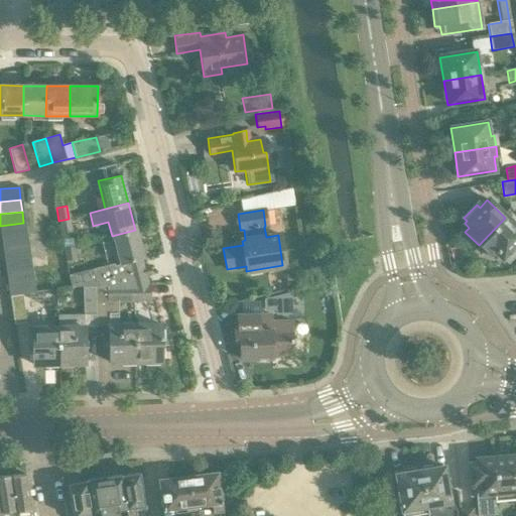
[(515,229),(505,218),(479,245),(492,258),(496,254),(501,258),(503,256),(507,260),(515,250),(515,243),(515,229)]
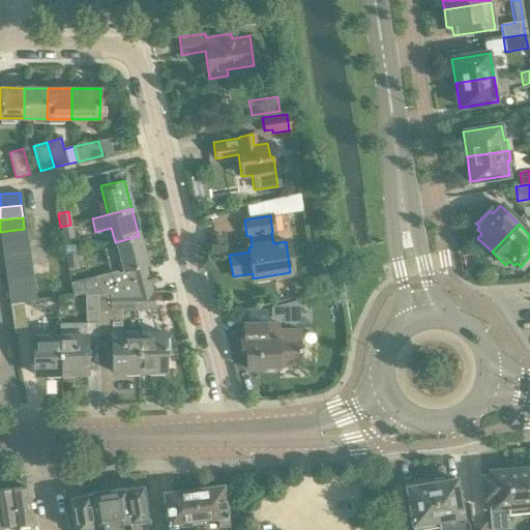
[(70,225),(60,227),(62,239),(72,237),(70,225)]
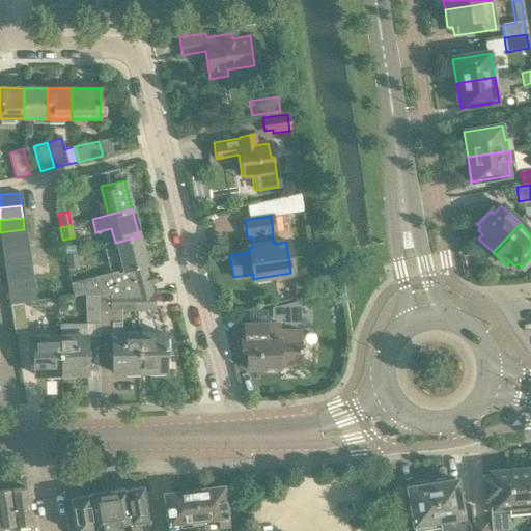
[(0,232),(0,242),(0,245),(26,241),(24,229),(0,232)]
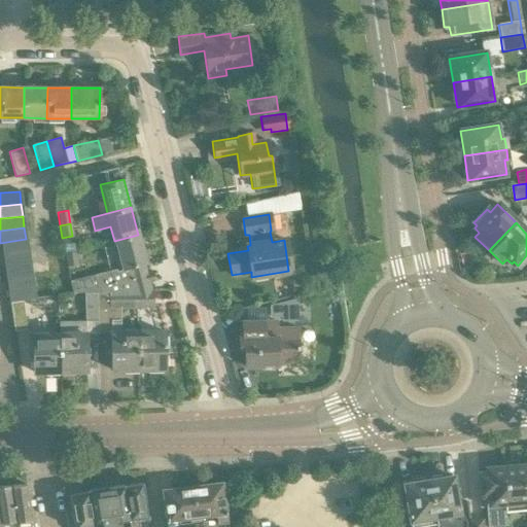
[(114,241),(121,270),(143,265),(146,264),(138,235),(114,241)]
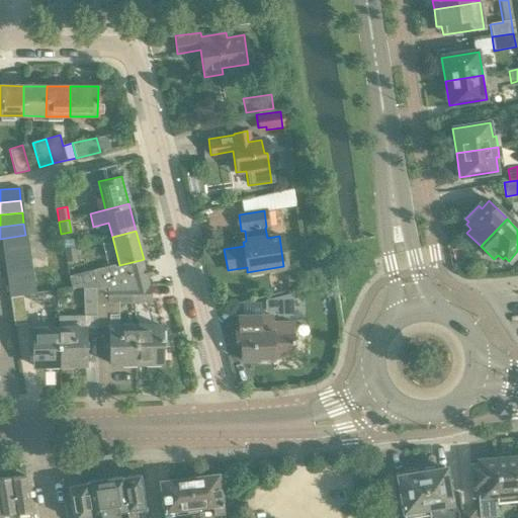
[(0,239),(2,250),(27,247),(25,235),(0,239)]
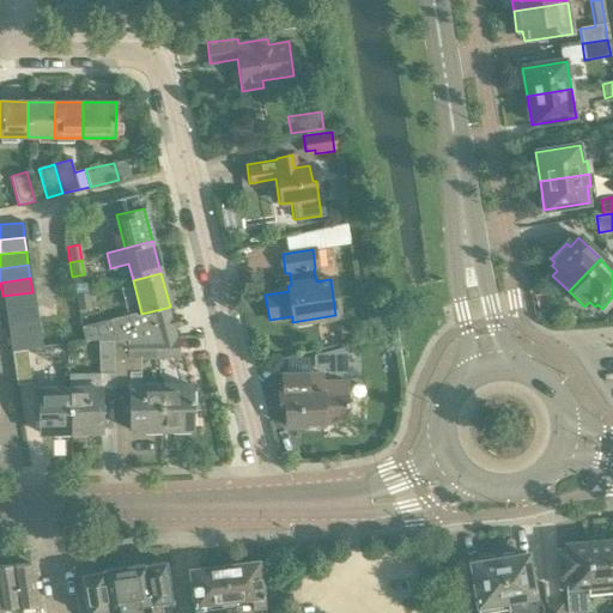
[(2,296),(4,310),(34,305),(32,292),(2,296)]
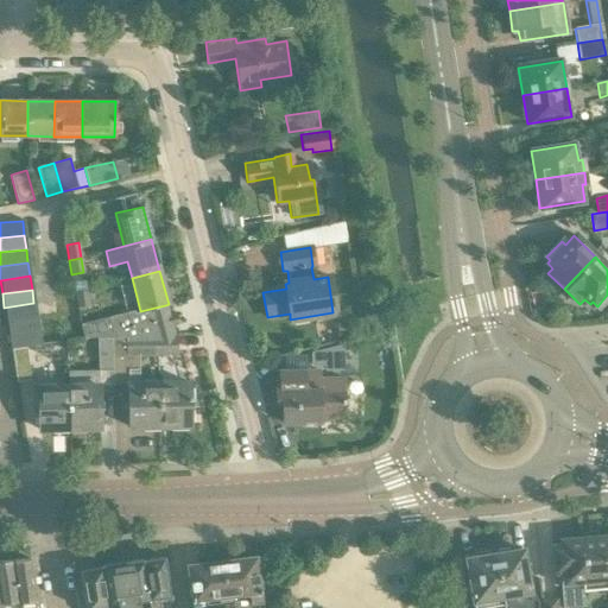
[(74,292),(76,306),(88,305),(86,290),(74,292)]
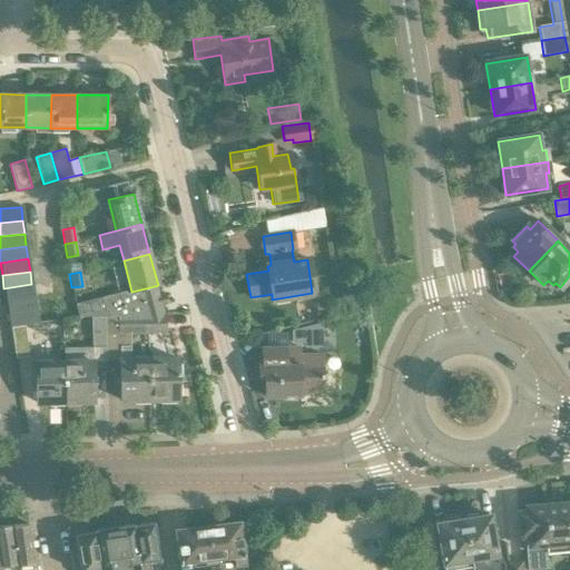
[(3,288),(6,301),(33,297),(31,284),(3,288)]
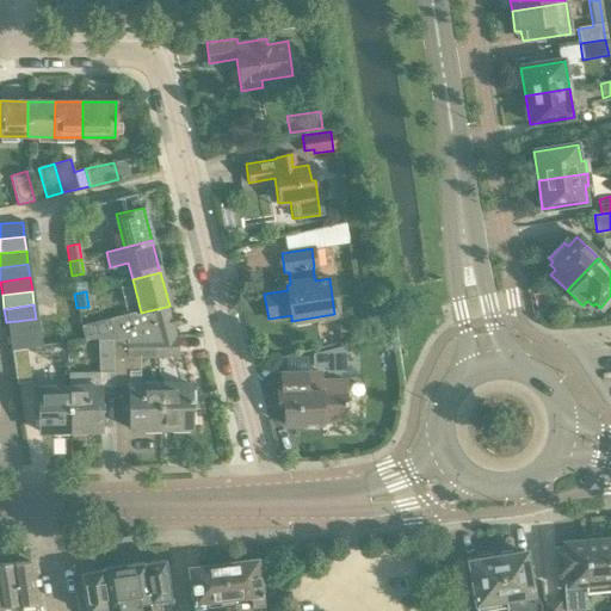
[(109,320),(80,326),(84,340),(98,339),(112,339),(112,351),(127,350),(127,363),(139,363),(137,358),(153,357),(153,349),(152,349),(152,338),(174,337),(171,326),(178,323),(177,316),(170,318),(166,307),(134,315),(134,313),(121,316),(109,320)]
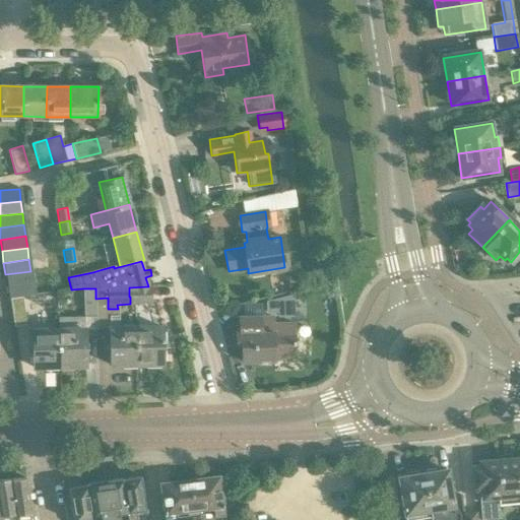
[(5,274),(7,286),(31,282),(30,271),(5,274)]
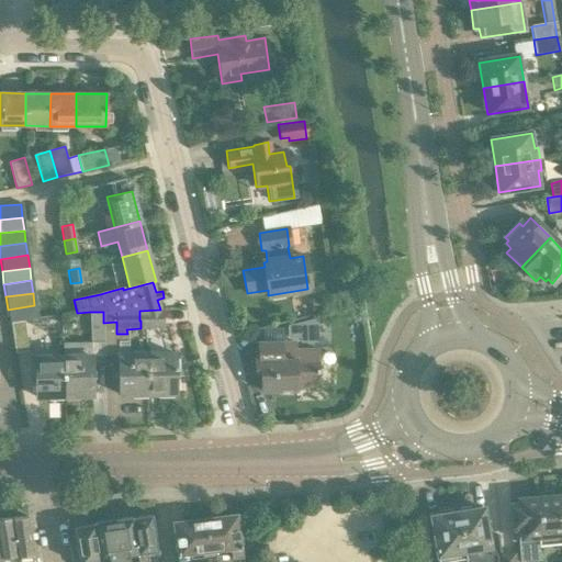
[(8,310),(9,323),(23,321),(36,318),(34,305),(8,310)]
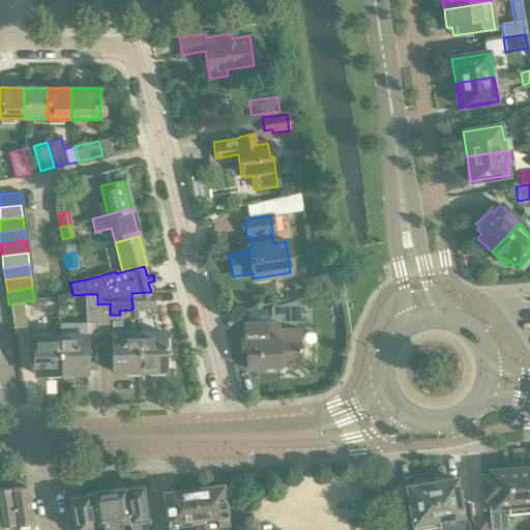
[(153,292),(151,292),(131,293),(131,302),(133,302),(133,310),(154,310),(153,292)]
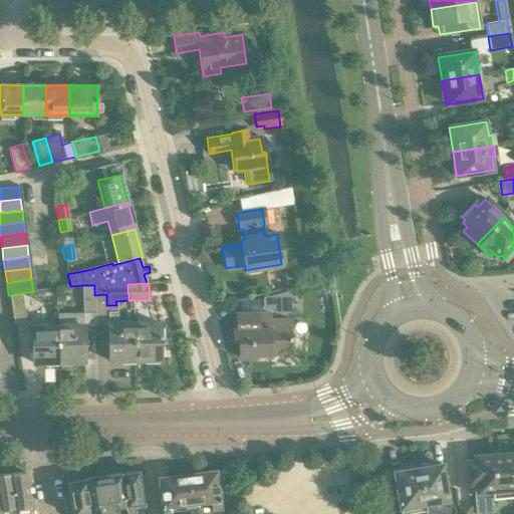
[(56,314),(56,326),(57,362),(83,361),(83,325),(95,325),(94,295),(94,285),(82,285),(82,313),(56,314)]
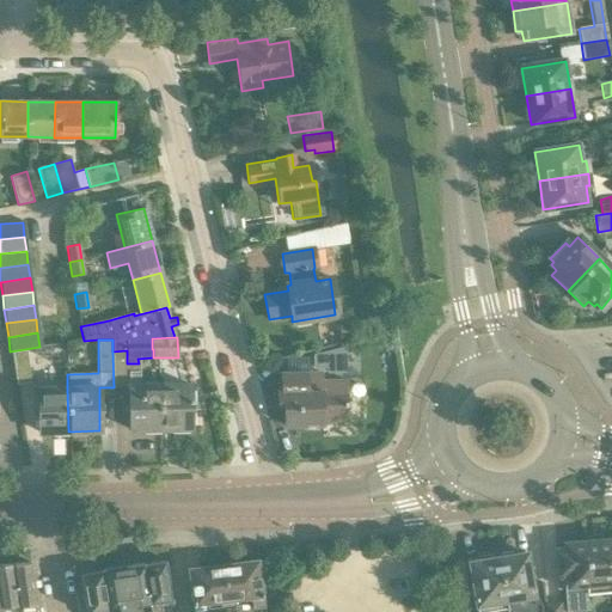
[(346,347),(314,355),(314,368),(329,368),(329,373),(346,372),(346,347)]
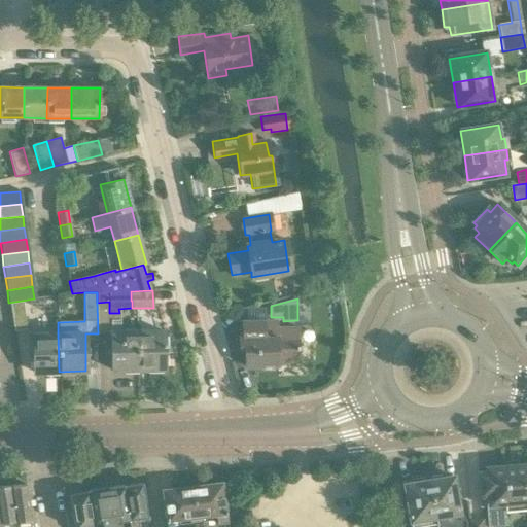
[(22,301),(8,303),(12,330),(25,329),(22,301)]
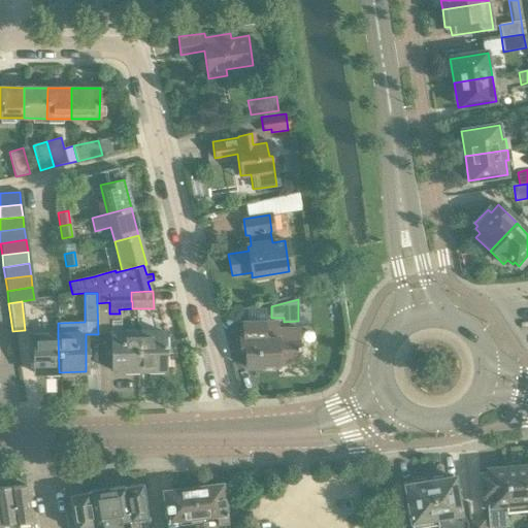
[(97,303),(98,334),(110,334),(110,370),(137,370),(136,333),(120,333),(120,314),(109,314),(109,302),(97,303)]
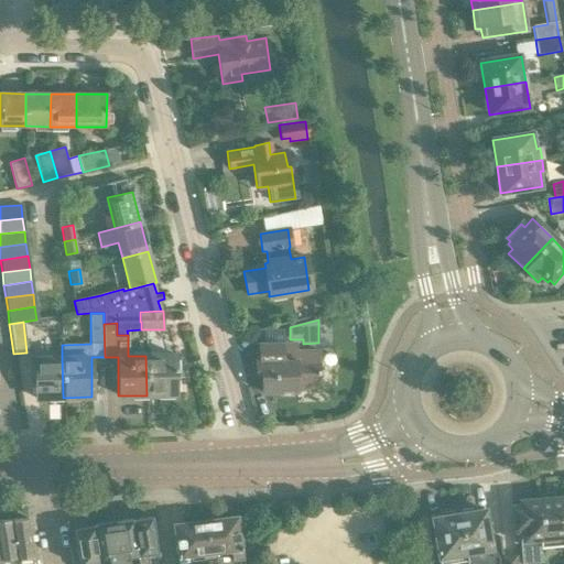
[(283,345),(255,346),(255,373),(261,373),(261,392),(296,392),(295,388),(317,388),(317,351),(283,353),(283,345)]
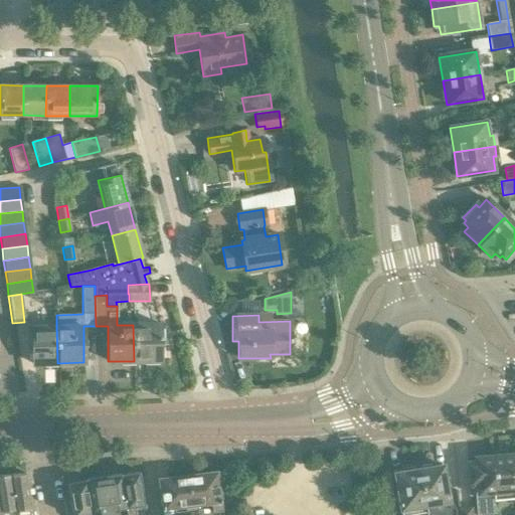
[(133,325),(134,361),(160,360),(160,324),(133,325)]
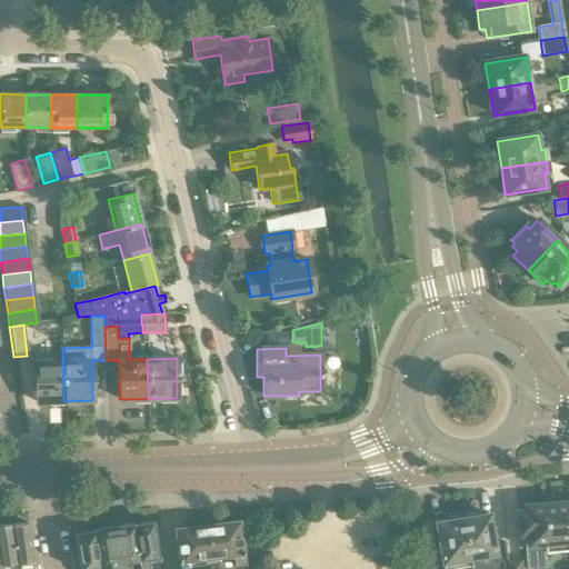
[(63,401),(62,361),(35,361),(35,401),(63,401)]
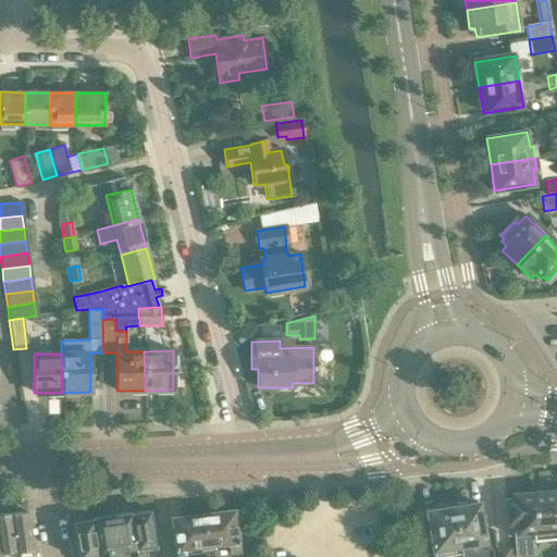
[(529,493),(529,494),(532,533),(533,533),(556,531),(554,492),(554,491),(529,493)]
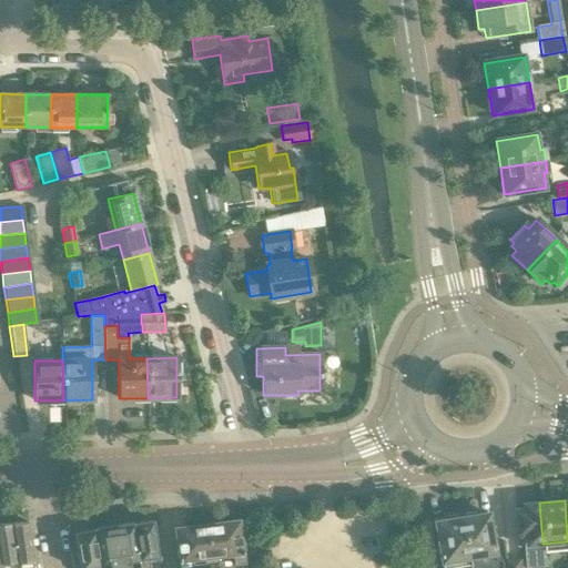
[(543,544),(539,504),(523,505),(524,509),(516,510),(518,546),(524,545),(526,567),(528,567),(540,567),(541,566),(546,566),(544,544),(543,544)]
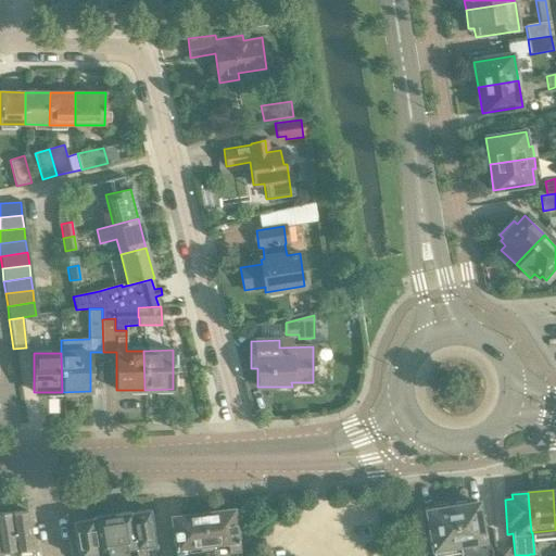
[(459,553),(458,553),(458,555),(491,555),(490,548),(484,550),(477,503),(469,504),(468,501),(451,504),(459,553)]
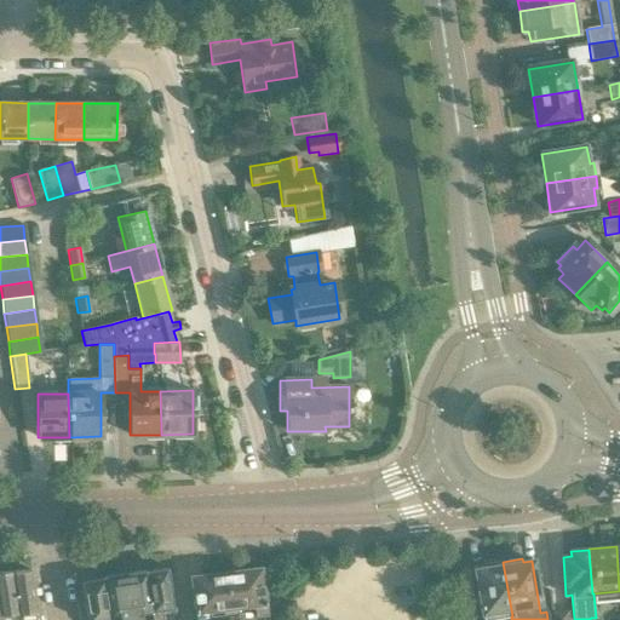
[(482,619),(491,619),(511,616),(512,616),(503,562),(483,564),(484,568),(475,570),(482,619)]
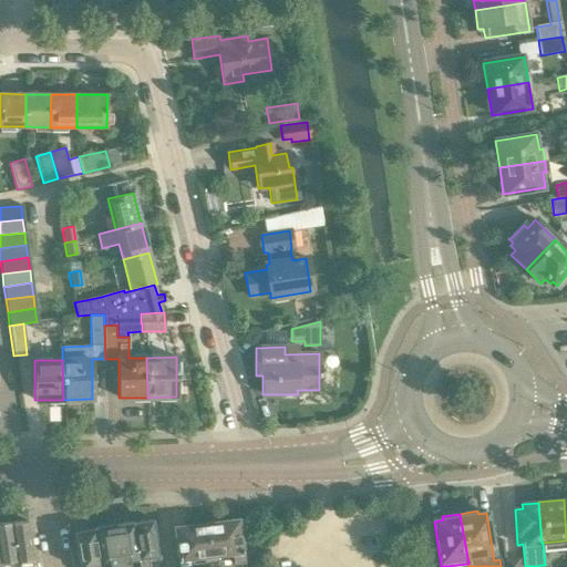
[(133,523),(138,562),(138,566),(148,566),(147,559),(158,558),(152,519),(133,523)]
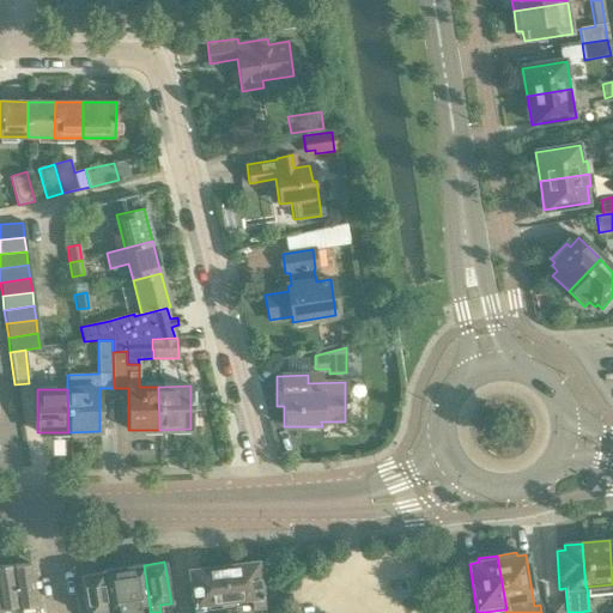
[(265,612),(258,563),(188,571),(193,612),(204,612),(204,611),(220,610),(220,608),(235,606),(235,612),(265,612)]
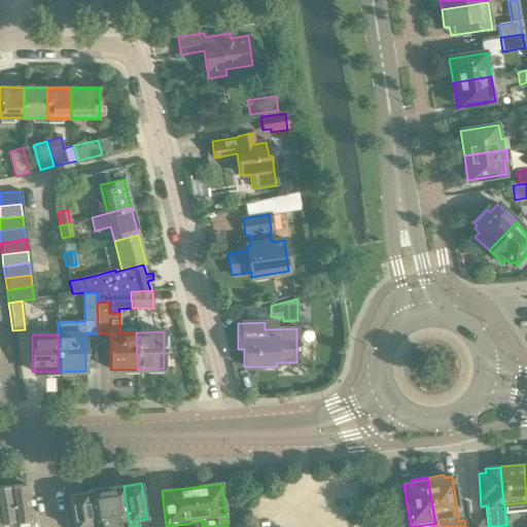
[(32,526),(26,485),(10,486),(16,526),(32,526)]
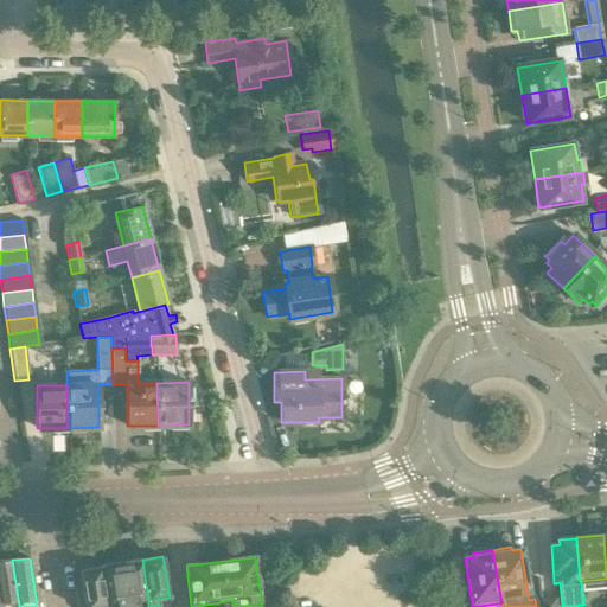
[(138,606),(138,602),(148,601),(142,560),(142,558),(121,562),(127,606),(138,606)]
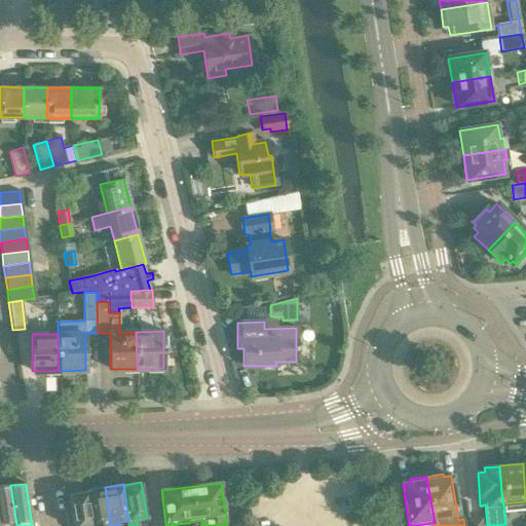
[(16,525),(10,485),(0,486),(0,525),(16,525)]
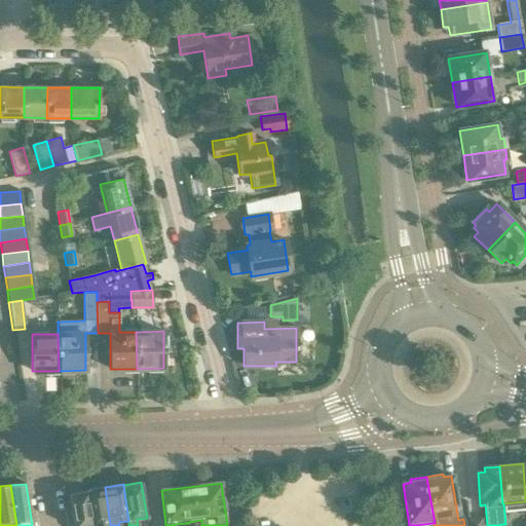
[(103,525),(110,525),(105,487),(87,490),(92,525),(95,525),(103,525)]
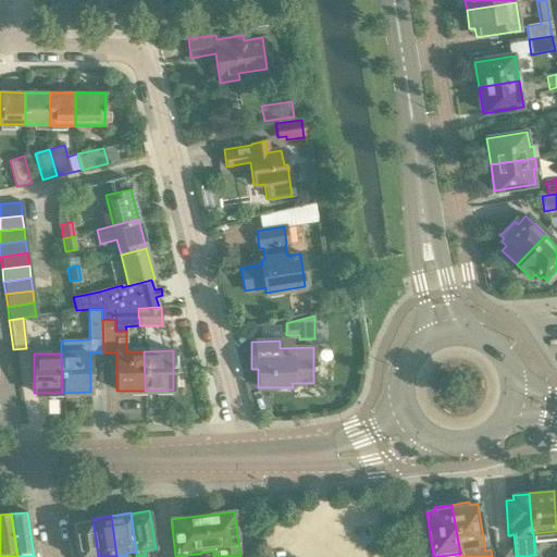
[(98,556),(93,519),(72,522),(77,556),(98,556)]
